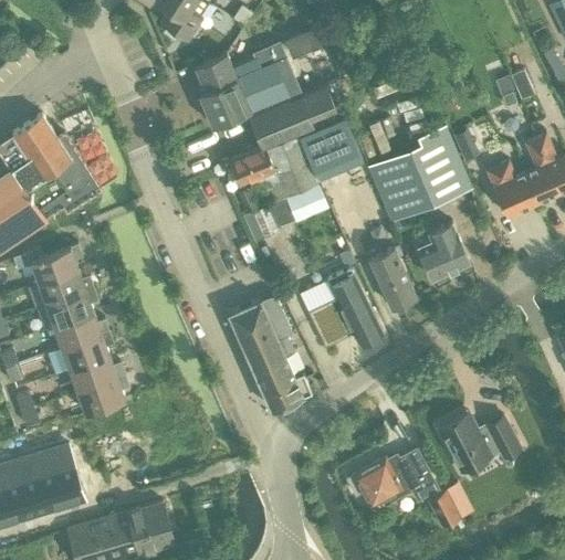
[(212,7),(202,0),(156,0),(155,2),(169,12),(161,24),(189,43),(203,21),(201,19),(210,6),(212,8),(212,7)]
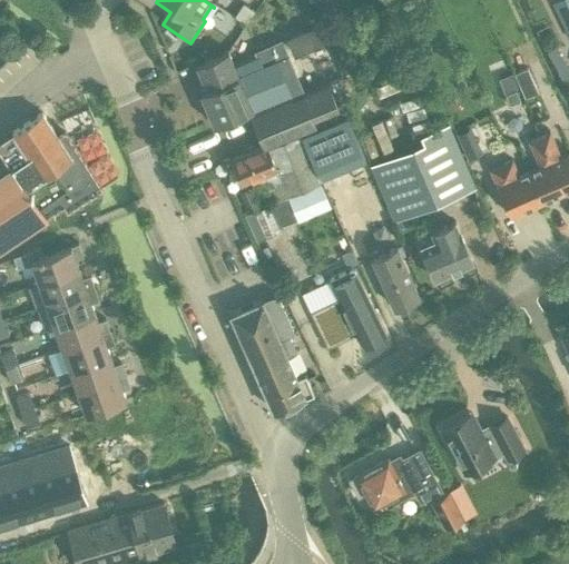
[(568,0),(567,0),(553,7),(568,39),(568,0)]
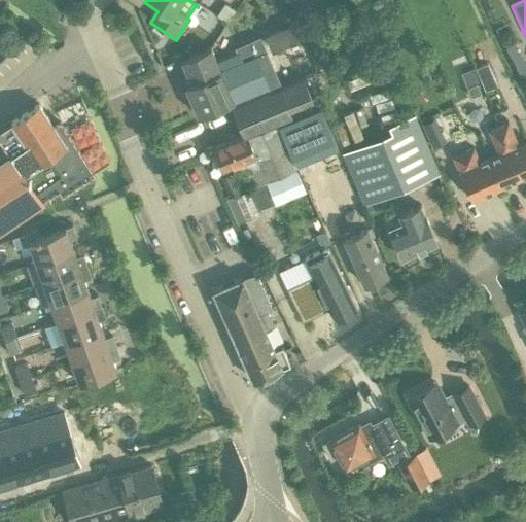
[(236,14),(225,7),(217,20),(228,27),(236,14)]
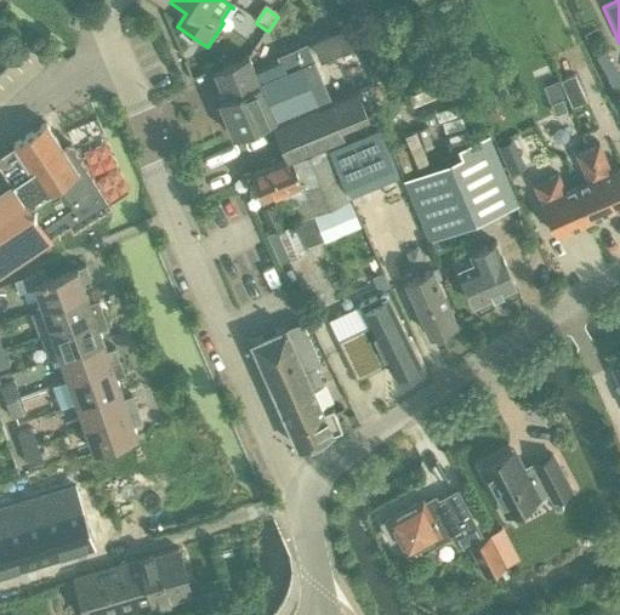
[(343,35),(316,47),(323,62),(350,51),(343,35)]
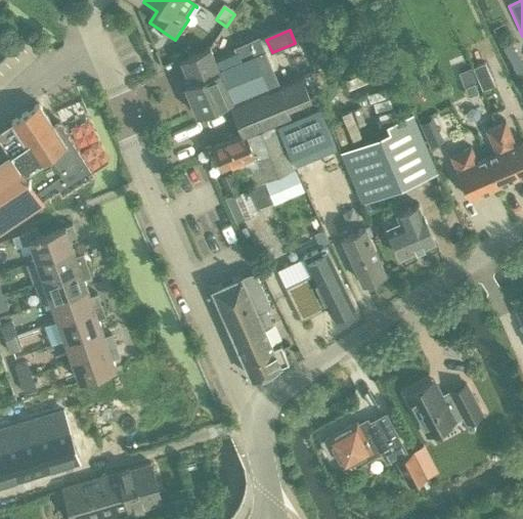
[(211,51),(180,63),(187,79),(190,86),(263,55),(265,53),(260,41),(234,51),(236,55),(216,63),(211,51)]
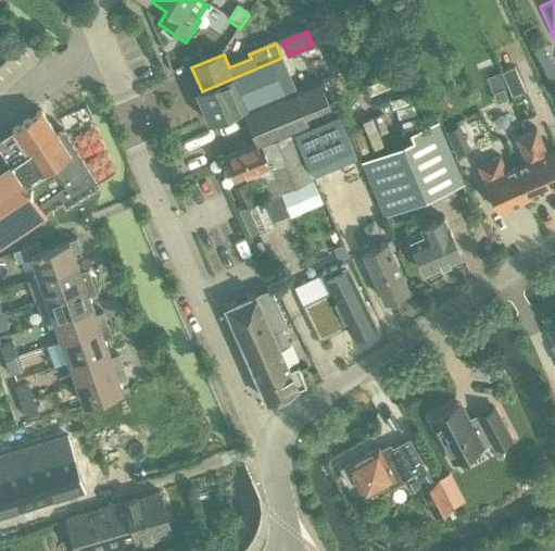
[(202,91),(197,94),(203,110),(288,74),(281,57),(279,59),(202,91)]
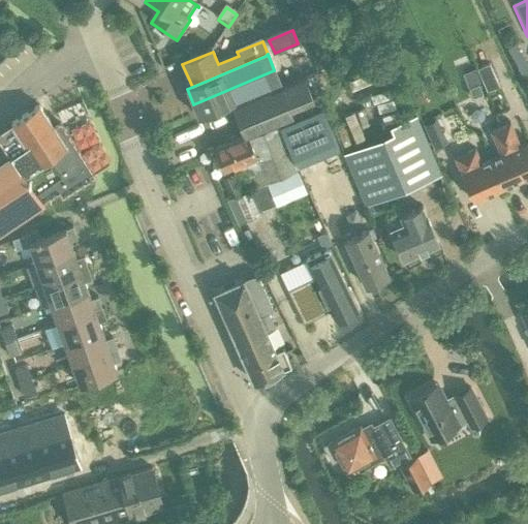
[(491,68),(478,73),(488,95),(500,90),(491,68)]
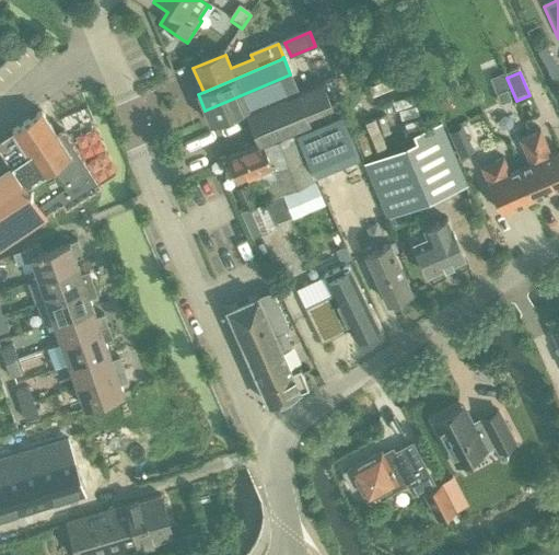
[(290,74),(205,111),(211,127),(298,91),(290,74)]
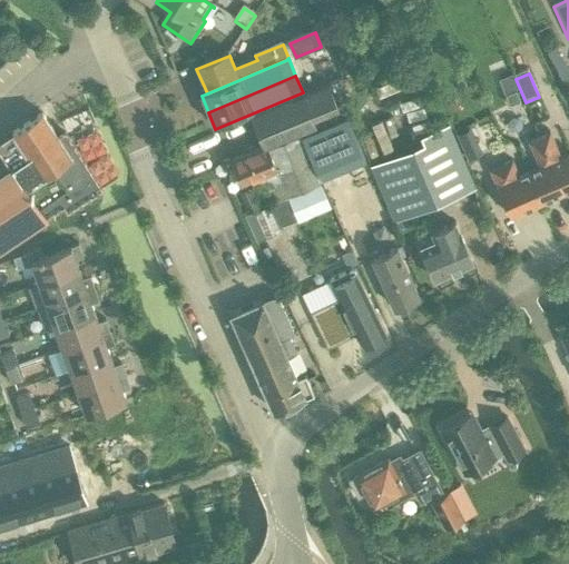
[(264,150),(229,165),(236,179),(241,191),(263,181),(273,206),(321,186),(301,140),(300,138),(317,130),(314,121),(340,111),(330,88),(252,121),(264,150)]
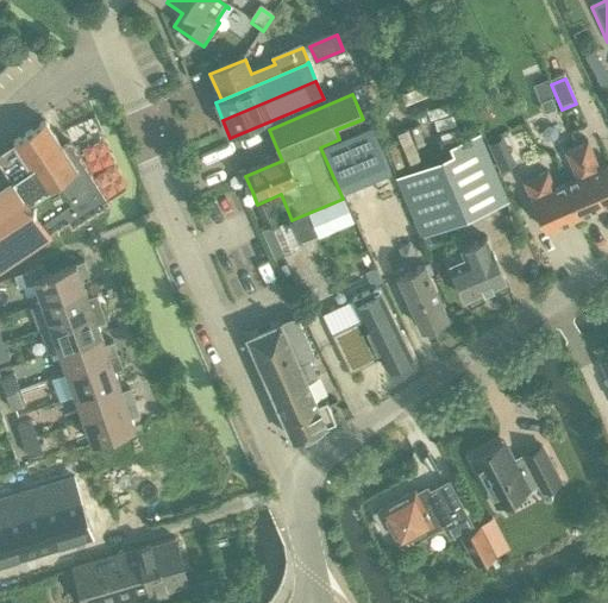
[(0,272),(52,239),(50,236),(55,232),(69,224),(73,230),(108,206),(110,206),(99,189),(73,150),(71,148),(64,152),(46,125),(14,145),(14,146),(31,173),(2,192),(0,193),(0,272)]
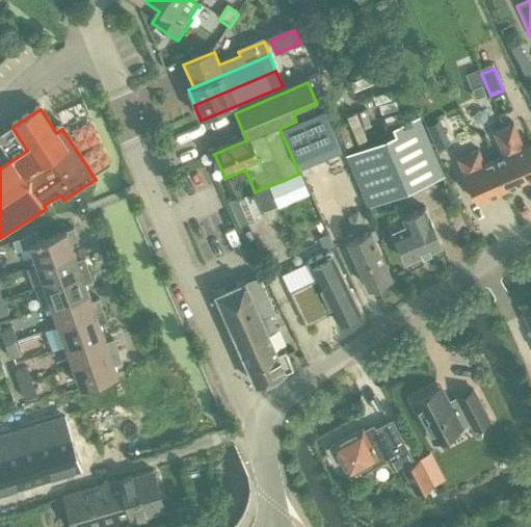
[(347,156),(345,157),(347,161),(356,186),(367,211),(439,181),(433,167),(414,122),(405,125),(394,130),(396,135),(347,156)]
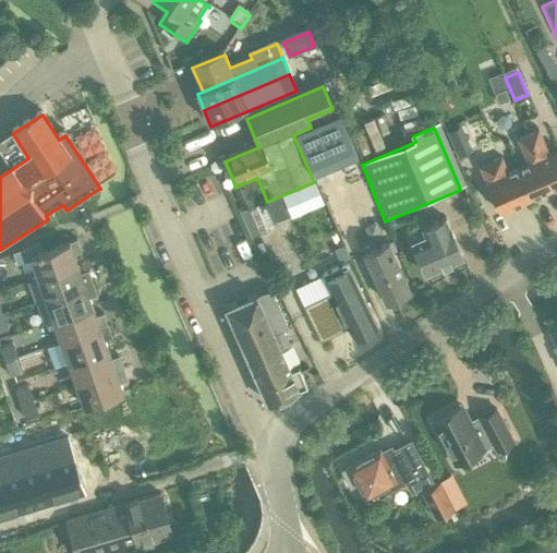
[(344,129),(302,147),(317,183),(362,165),(344,129)]
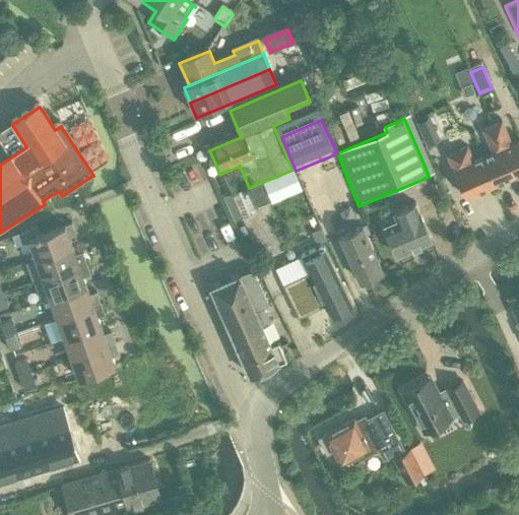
[(503,123),(492,128),(515,180),(518,178),(518,143),(513,146),(503,123)]
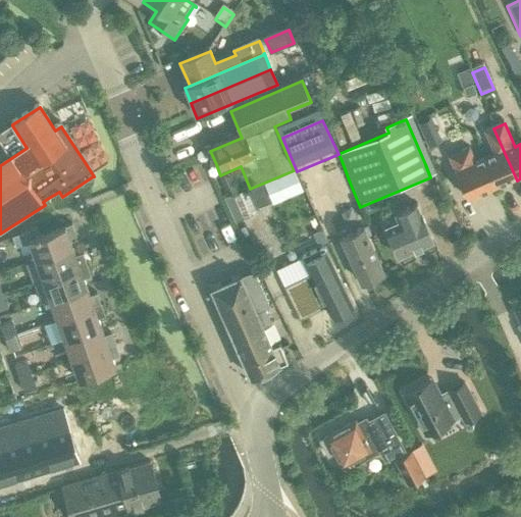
[(490,130),(484,133),(493,156),(485,159),(499,189),(514,182),(517,181),(493,128),(490,130)]
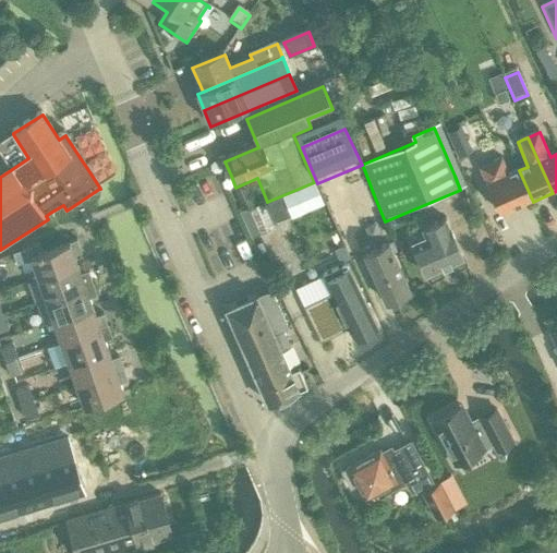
[(503,159),(480,169),(482,176),(500,216),(525,205),(533,202),(519,170),(511,173),(509,175),(503,159)]
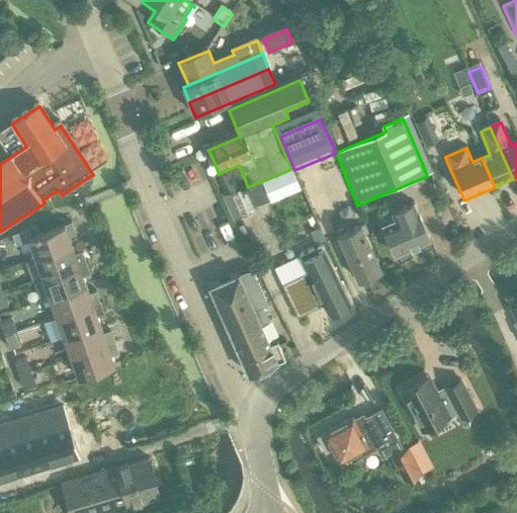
[(291,171),(262,183),(271,205),(302,193),(291,171)]
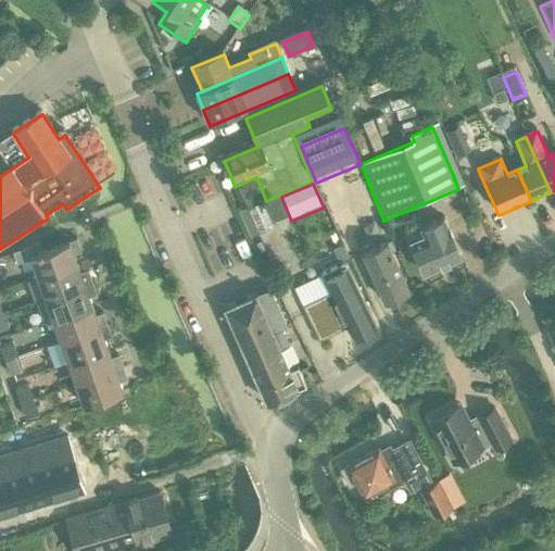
[(255,204),(247,185),(235,190),(243,210),(255,204)]
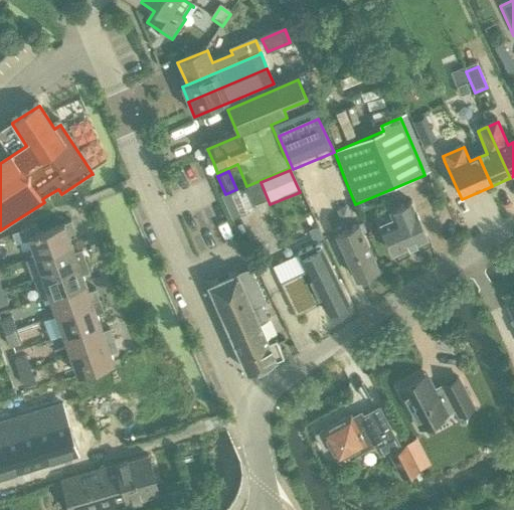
[(243,189),(230,195),(240,218),(253,213),(243,189)]
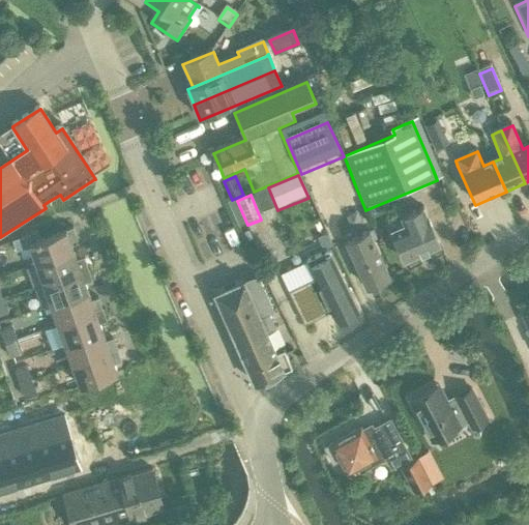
[(441,250),(423,211),(402,221),(406,228),(391,234),(406,265),(441,250)]
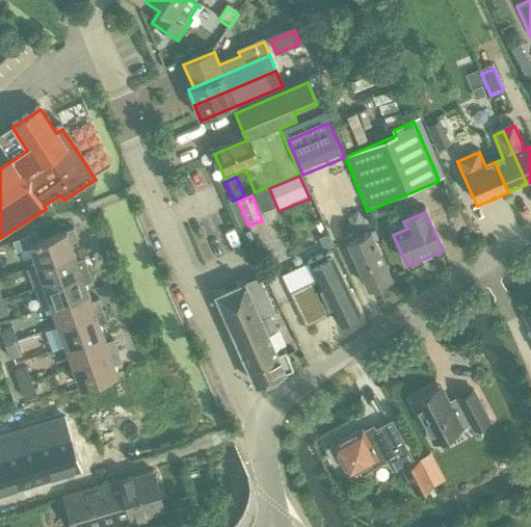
[(29,251),(36,269),(76,255),(73,246),(79,244),(74,232),(41,243),(38,236),(12,245),(17,256),(29,251)]
